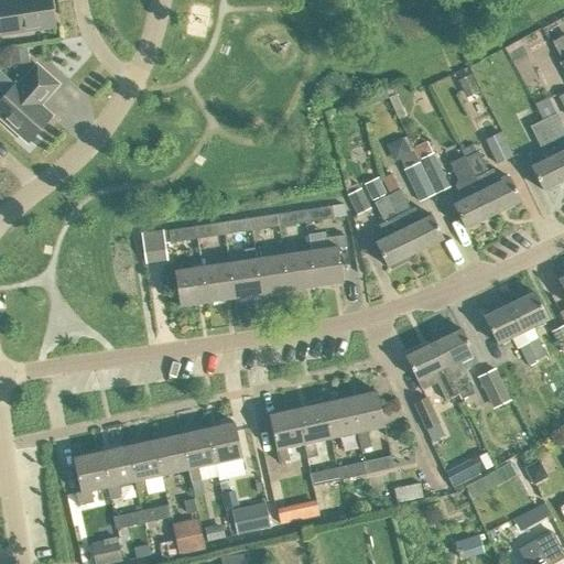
[(0,0),(0,24),(1,35),(54,28),(50,0),(0,0)]
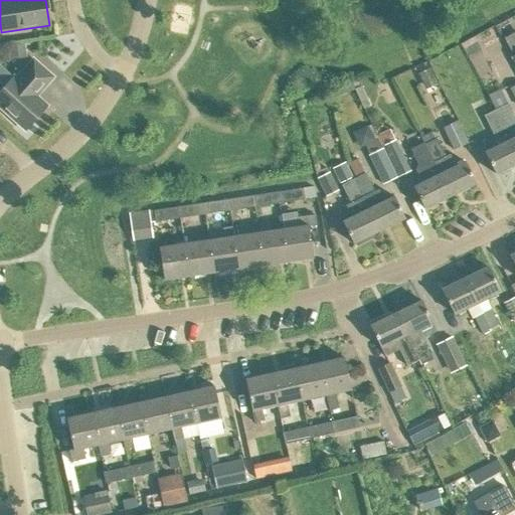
[(26,56),(37,54),(36,42),(24,44),(25,56),(26,56)]
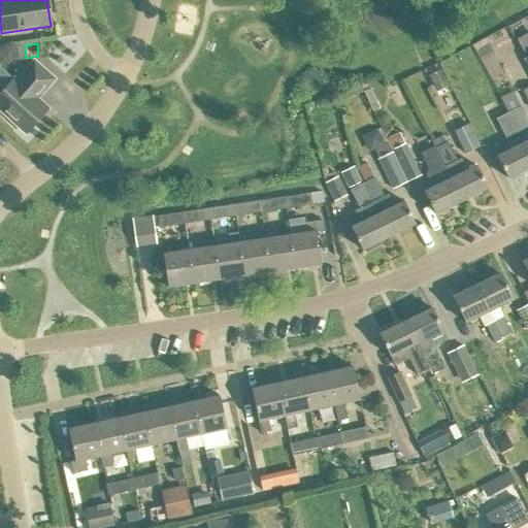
[(54,79),(34,62),(17,81),(13,79),(0,94),(0,110),(26,134),(47,109),(36,99),(54,79)]
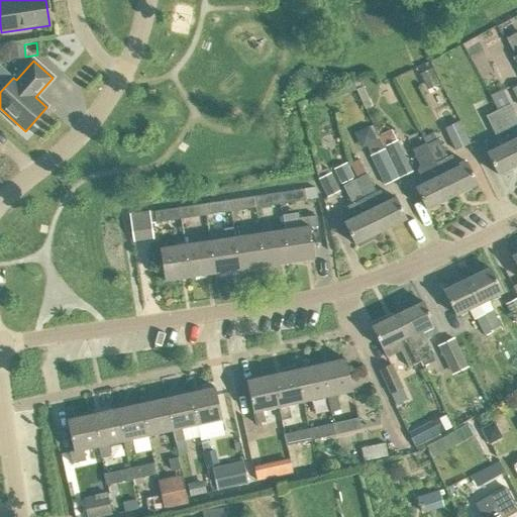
[(419,75),(426,90),(438,86),(431,70),(419,75)]
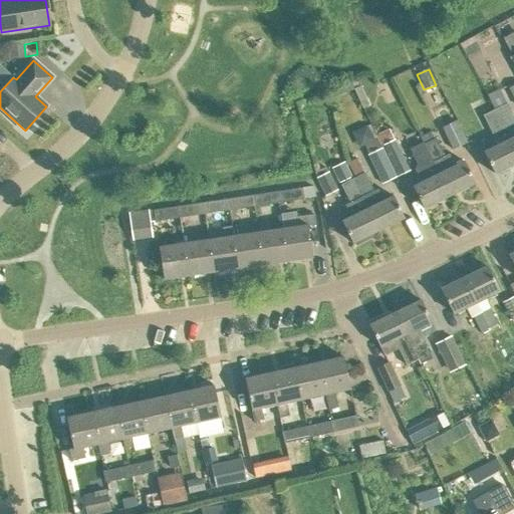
[(513,118),(503,96),(490,103),(493,110),(503,130),(513,123),(513,118)]
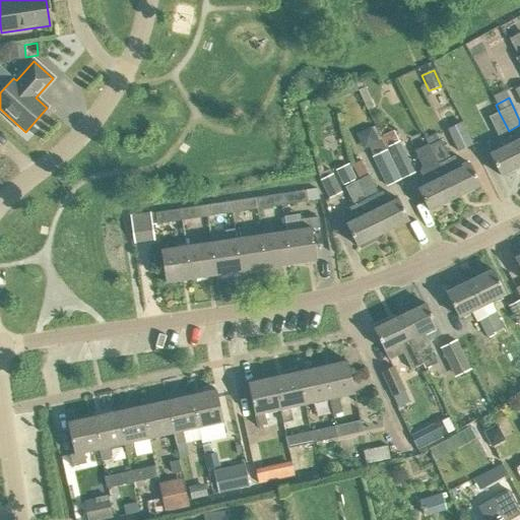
[(499,112),(488,118),(498,136),(509,131),(499,112)]
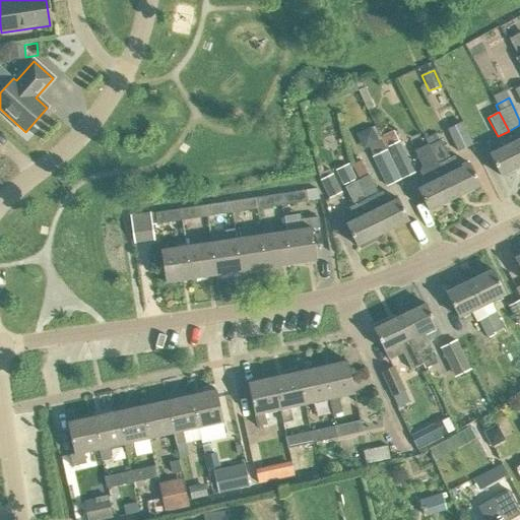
[(461,122),(446,130),(457,152),(472,145),(461,122)]
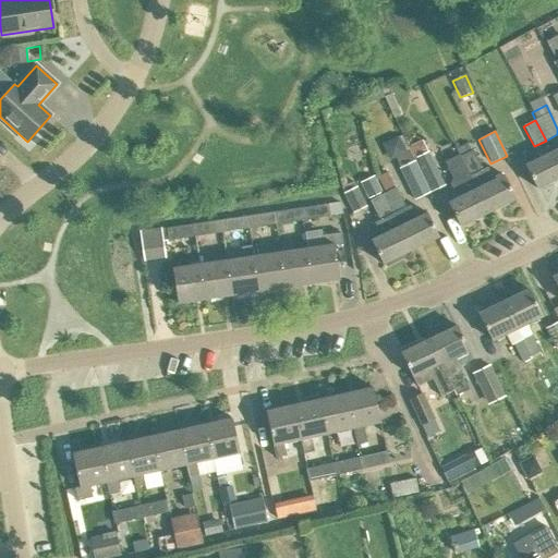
[(407,147),(413,160),(427,153),(422,141),(407,147)]
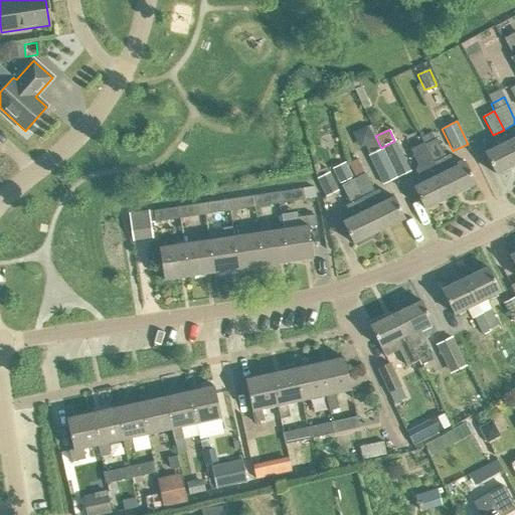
[(420,138),(423,145),(424,145),(450,196),(475,184),(465,162),(451,169),(446,158),(436,139),(435,140),(432,133),(420,138)]
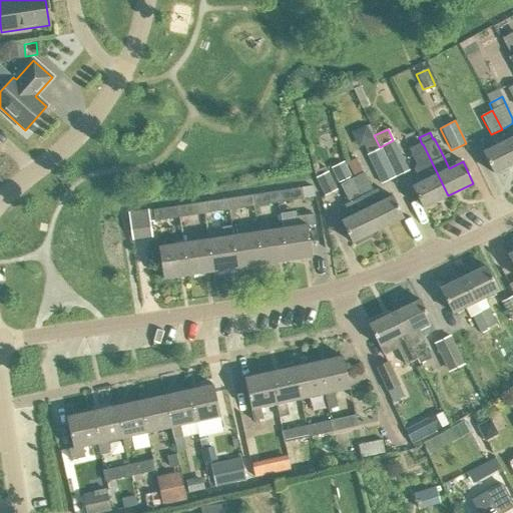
[(376,139),(364,145),(368,154),(380,149),(376,139)]
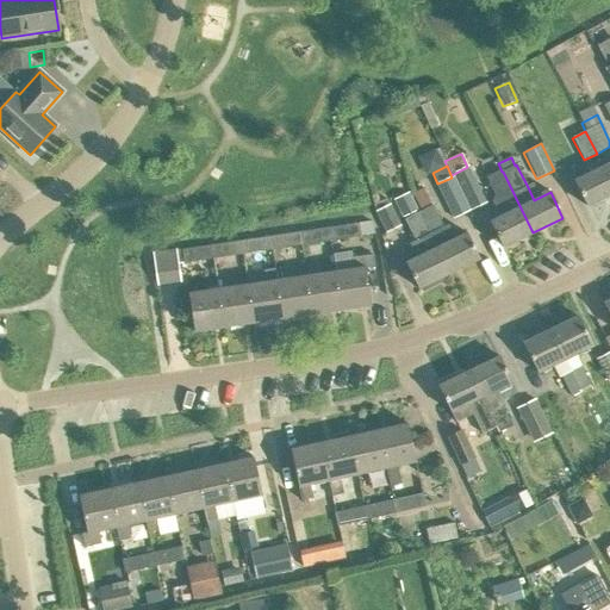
[(609,194),(609,178),(604,166),(573,181),(586,206),(609,194)]
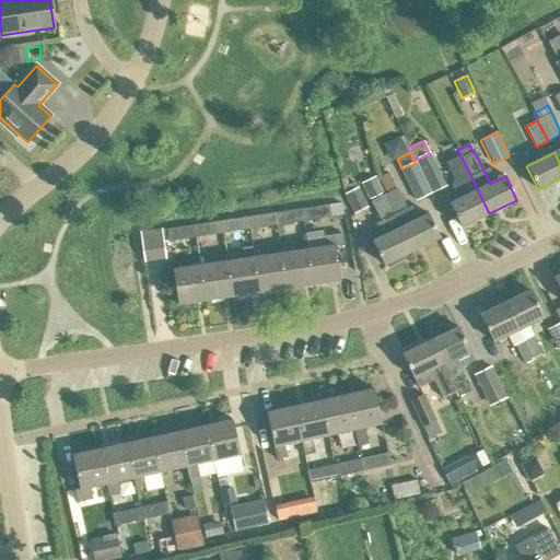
[(431,153),(418,160),(434,193),(447,186),(431,153)]
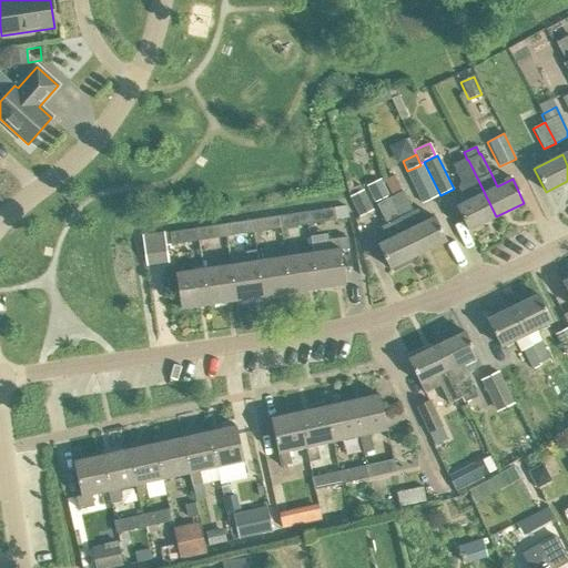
[(468,160),(467,160),(455,165),(464,185),(459,189),(466,202),(456,206),(467,231),(496,216),(468,160)]
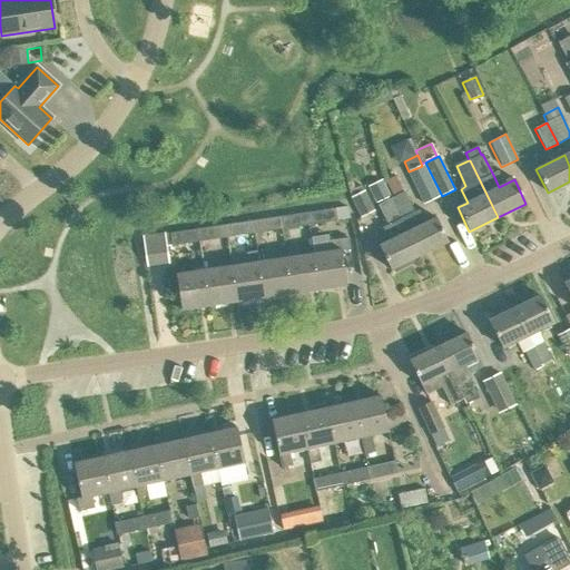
[(425,165),(409,173),(424,205),(441,197),(425,165)]
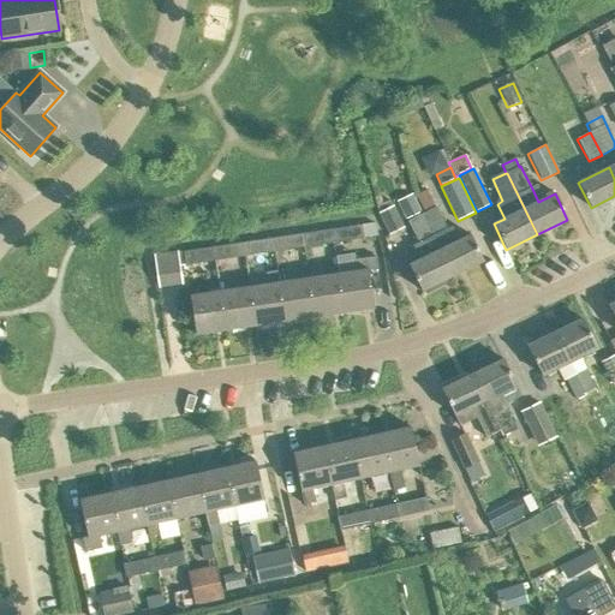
[(424,213),(422,214),(452,276),(483,262),(470,236),(458,242),(452,227),(447,230),(436,208),(427,190),(416,196),(424,213)]
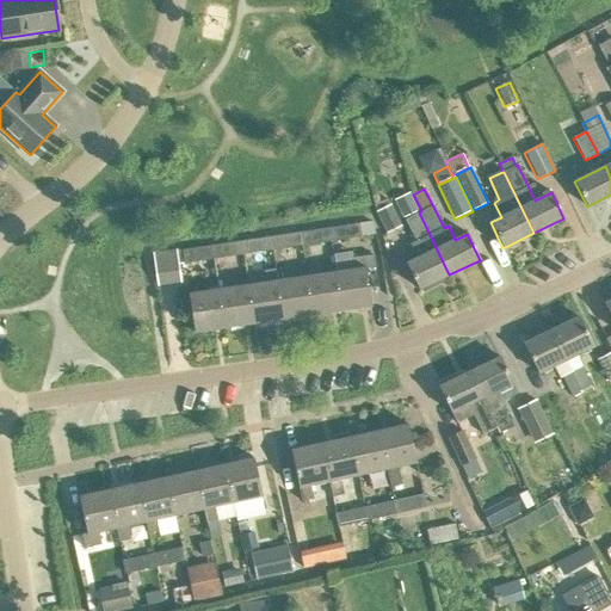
[(411,193),(396,201),(405,218),(419,211),(411,193)]
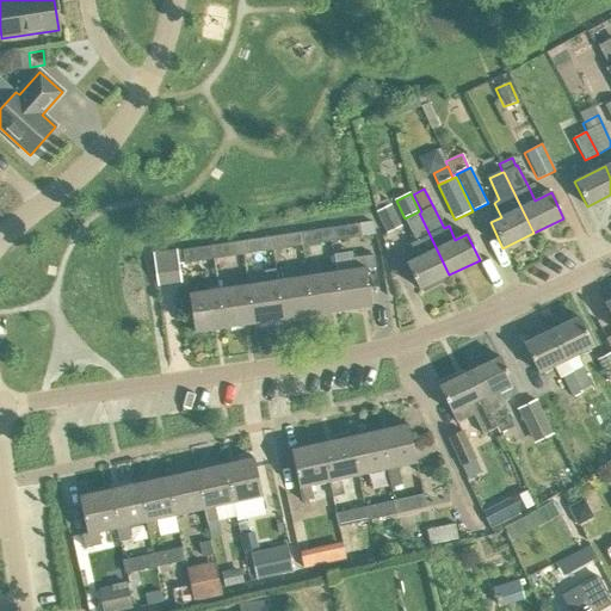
[(392,205),(377,213),(387,234),(402,226),(392,205)]
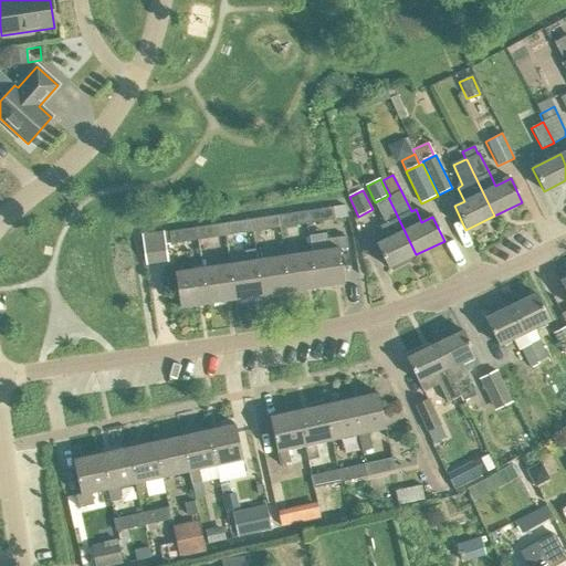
[(388,197),(375,203),(385,224),(378,228),(385,240),(376,244),(388,269),(416,254),(388,197)]
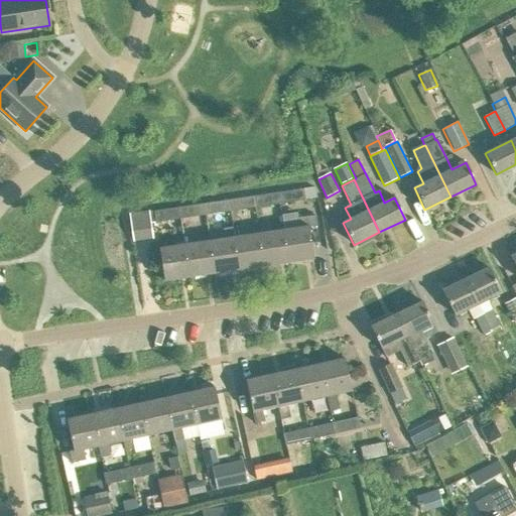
[(280,192),(281,204),(304,201),(302,188),(280,192)]
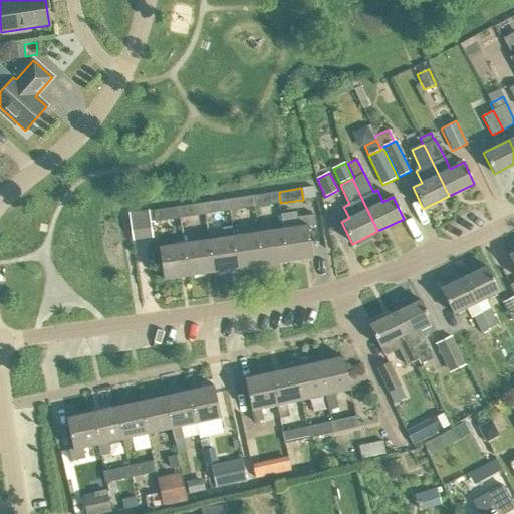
[(252,196),(254,207),(280,203),(279,192),(252,196)]
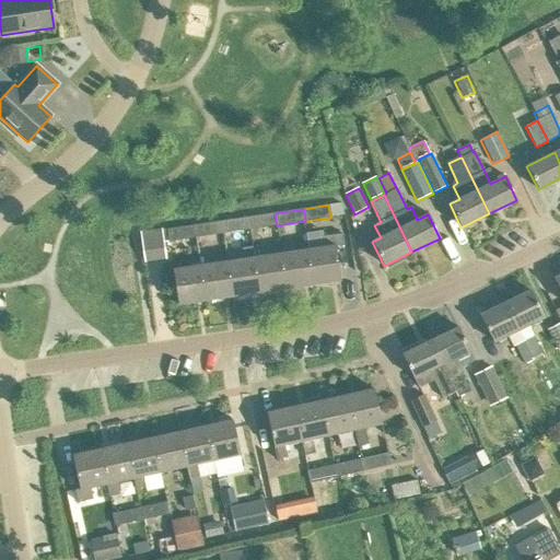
[(247,218),(249,230),(277,225),(275,213),(247,218)]
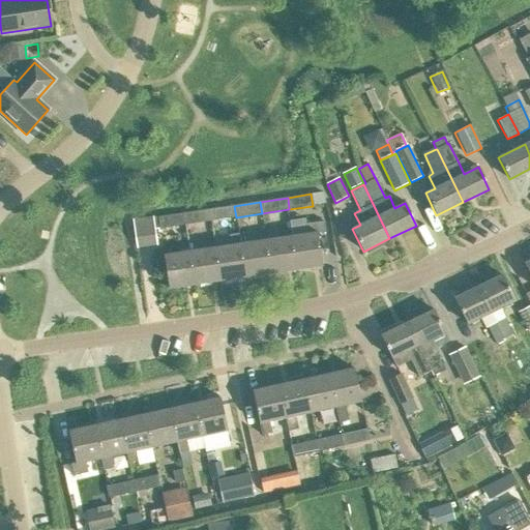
[(209,209),(211,222),(236,217),(234,206),(209,209)]
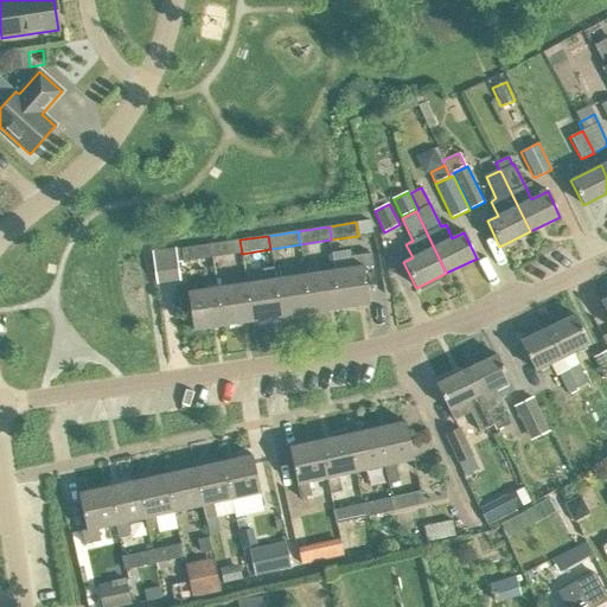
[(211,244),(213,257),(242,254),(240,240),(211,244)]
